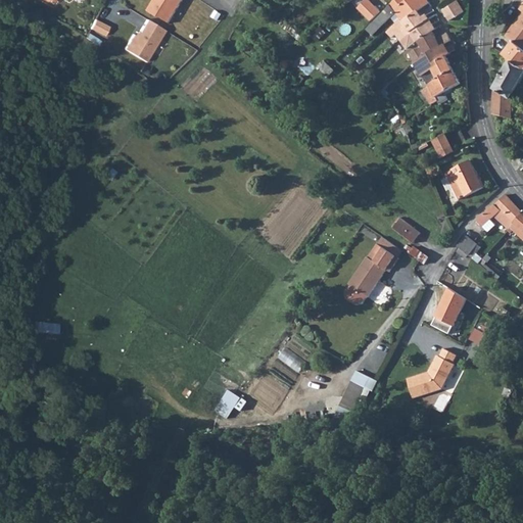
[(153,0),(147,11),(169,24),(182,0),(153,0)]
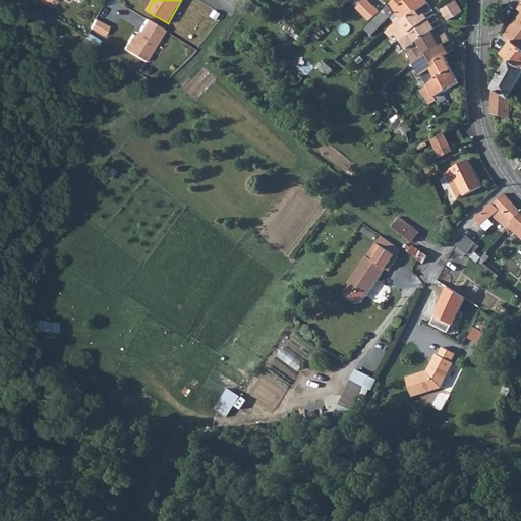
[(326,0),(337,9),(345,2),(342,0),(326,0)]
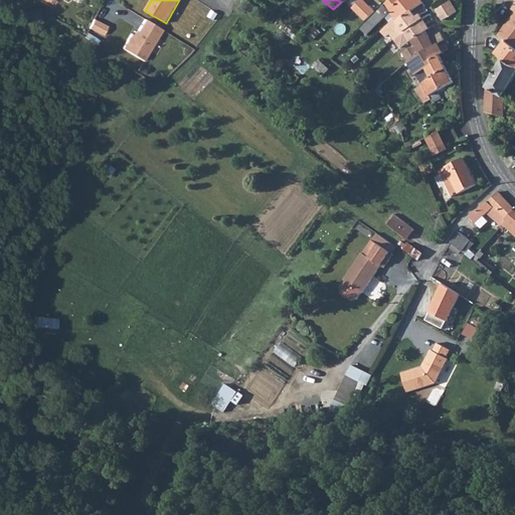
[(359,0),(352,7),(366,20),(372,13),(359,0)]
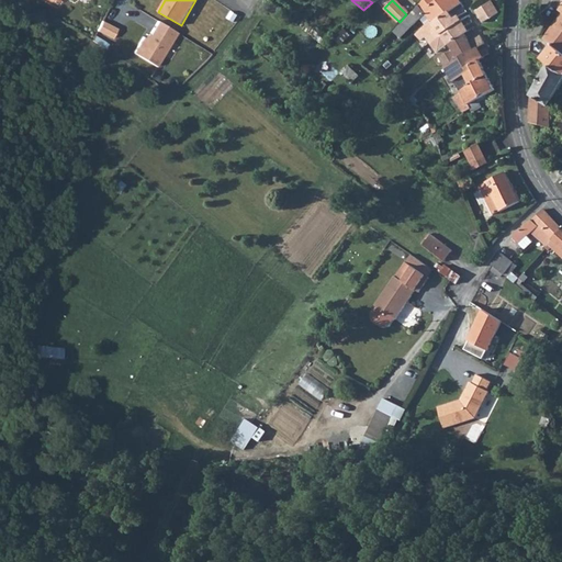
[(423,0),(418,4),(429,19),(431,21),(448,11),(461,2),(459,0),(423,0)]
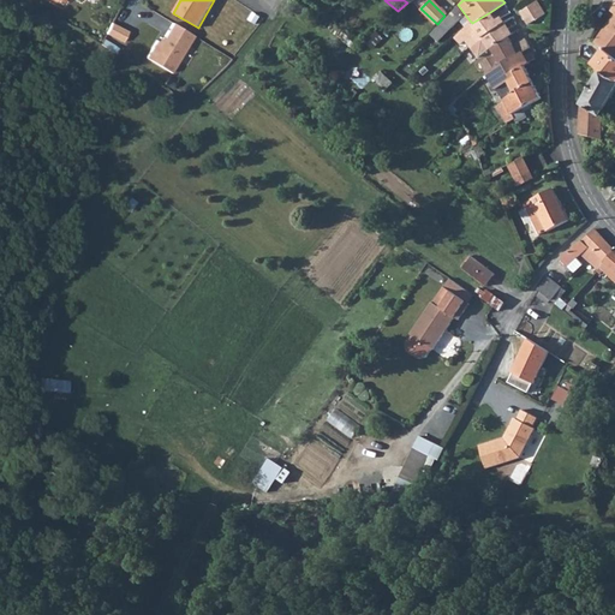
[(538,0),(536,0),(521,11),(529,23),(547,12),(538,0)]
